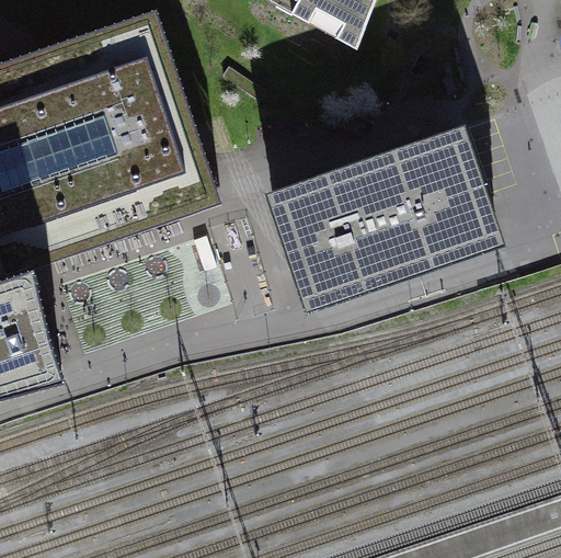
[(266,0),(357,50),(376,0),(266,0)]
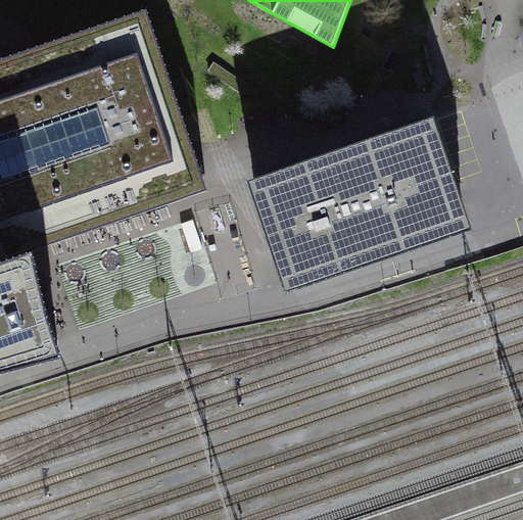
[(201,183),(144,9),(0,56),(0,248),(60,229),(201,183)]
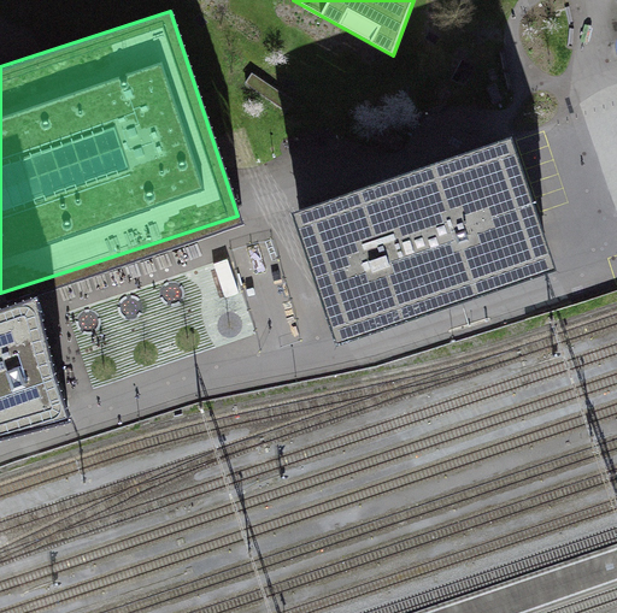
[(511,140),(291,211),(330,336),(551,265),(511,140)]
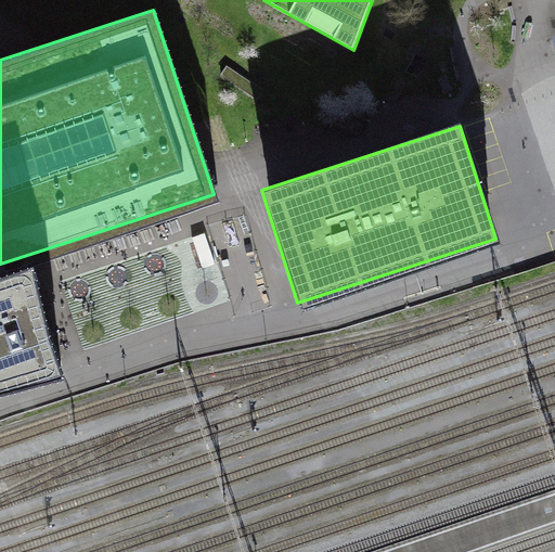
[(206,231),(193,235),(202,265),(216,260),(206,231)]
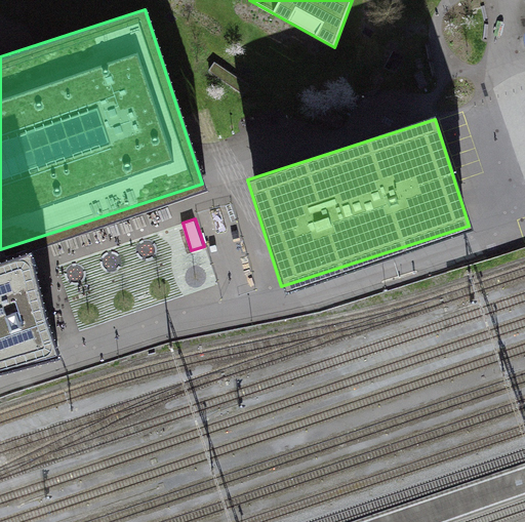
[(0,373),(59,355),(29,255),(0,265),(0,373)]
